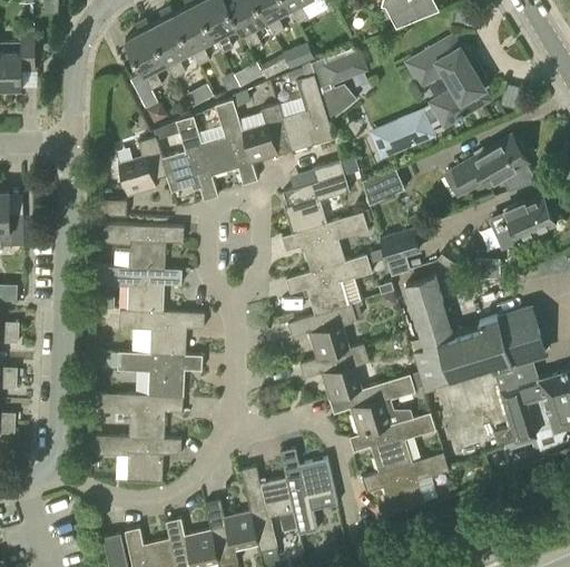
[(197,3),(198,2),(196,0),(185,0),(184,0),(188,8),(174,15),(174,16),(176,21),(192,51),(199,66),(209,61),(202,46),(215,39),(216,38),(200,9),(197,3)]
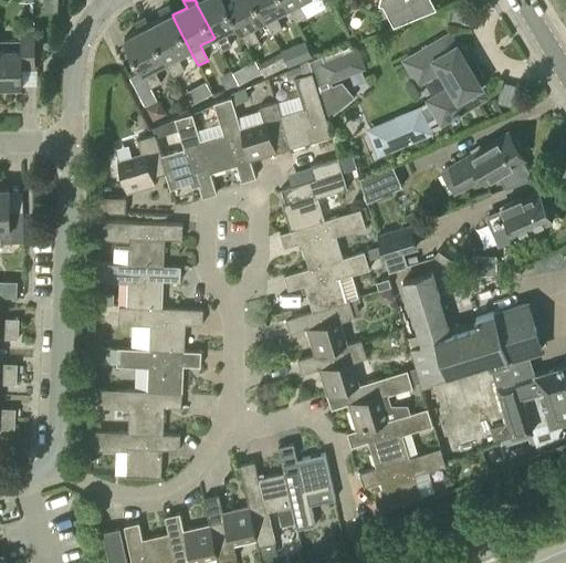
[(224,0),(201,0),(197,2),(196,3),(199,9),(215,38),(213,39),(221,53),(231,49),(223,33),(237,27),(238,25),(224,0)]
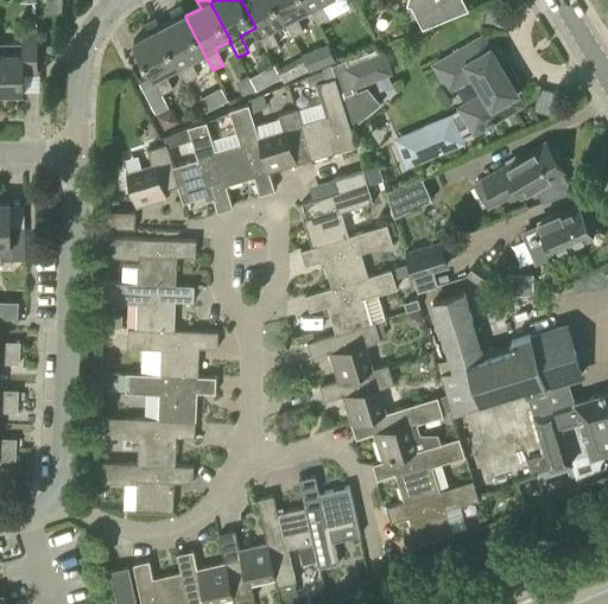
[(273,0),(241,0),(255,27),(254,29),(267,52),(278,48),(270,31),(285,23),(273,0)]
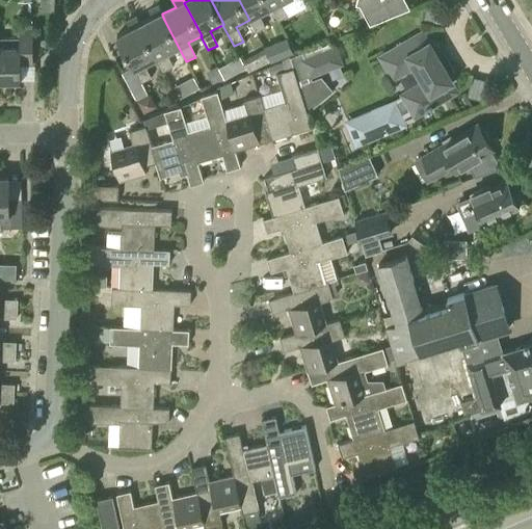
[(272,8),(267,0),(239,0),(249,20),(257,34),(265,29),(258,16),(270,8),(272,8)]
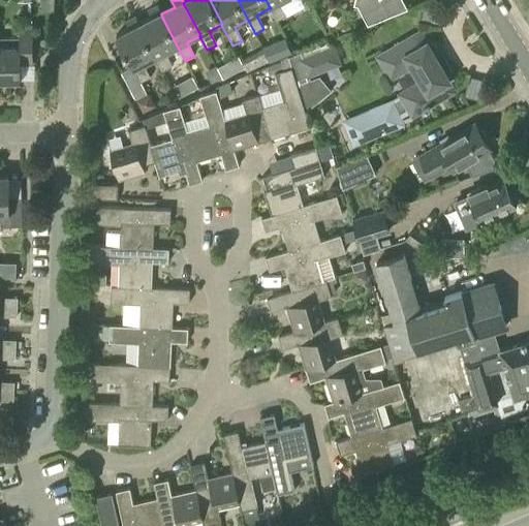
[(266,0),(271,8),(269,8),(276,23),(286,18),(279,4),(285,0),(266,0)]
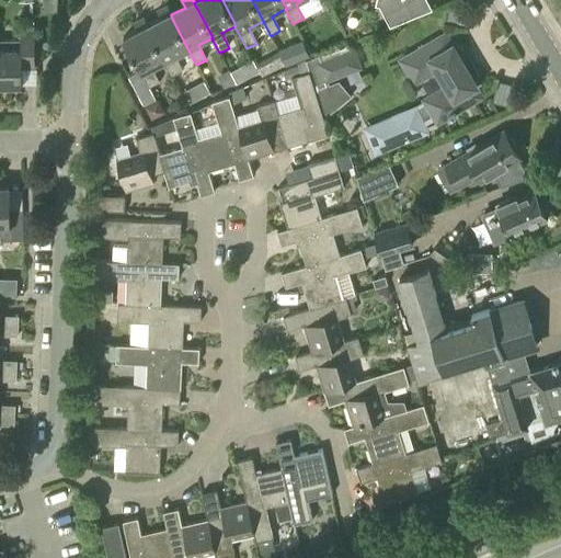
[(377,0),(376,8),(379,8),(385,18),(418,0),(377,0)]
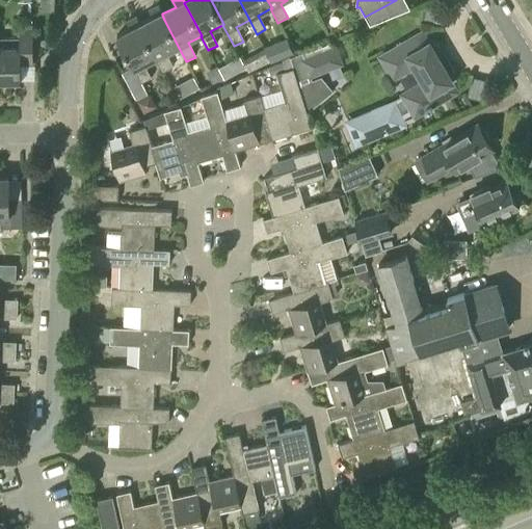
[(162,15),(162,14),(159,7),(150,12),(153,19),(140,25),(139,26),(142,31),(157,59),(156,59),(163,74),(174,69),(165,54),(179,48),(164,20),(162,15)]
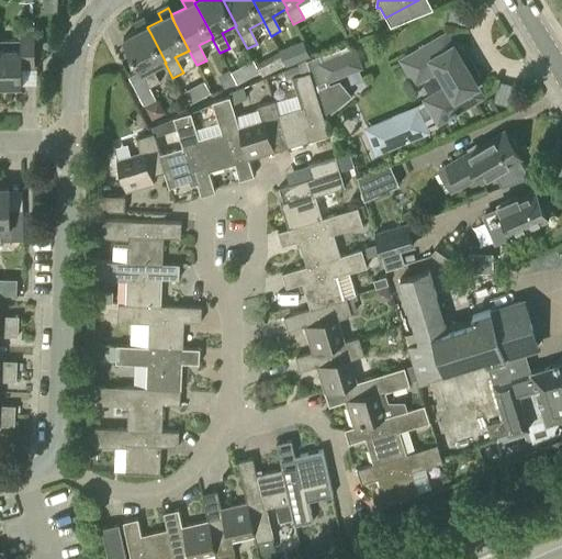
[(149,89),(159,84),(153,69),(165,63),(166,63),(150,33),(147,28),(148,26),(145,20),(135,25),(138,32),(124,40),(142,74),(149,89)]
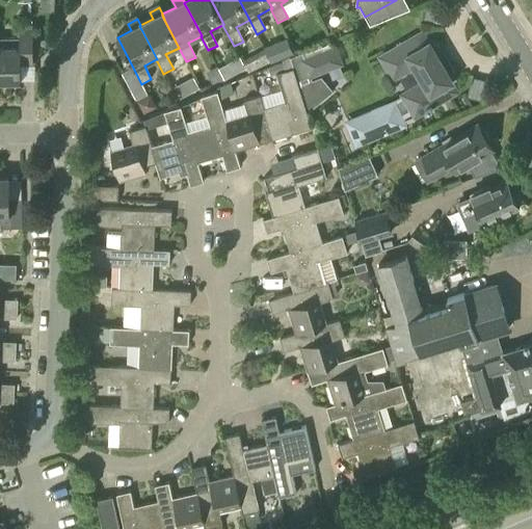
[(20,28),(20,40),(0,40),(0,82),(1,82),(4,86),(16,86),(18,82),(21,82),(21,68),(33,68),(32,28),(20,28)]
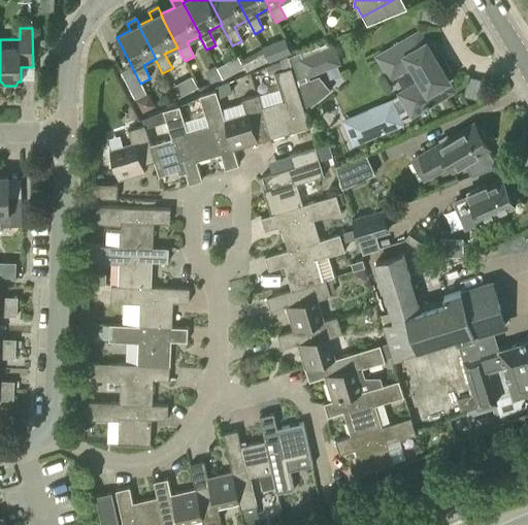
[(420,47),(414,38),(378,59),(391,79),(411,67),(421,84),(400,96),(400,97),(393,101),(340,122),(352,150),(404,128),(401,120),(410,115),(413,117),(448,96),(441,86),(448,81),(426,44),(420,47)]
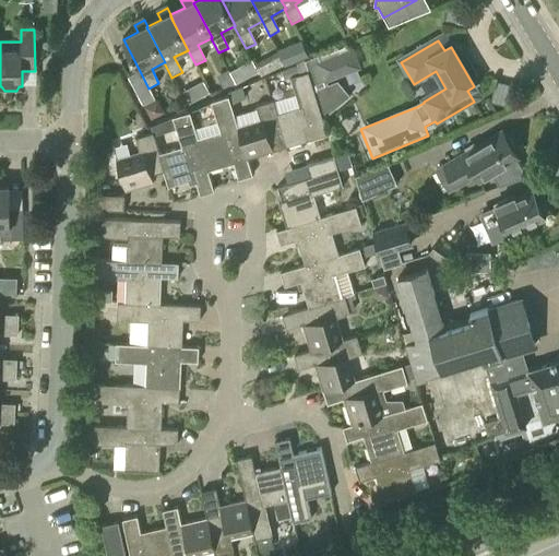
[(278,54),(285,67),(308,58),(301,43),(277,52),(278,54)]
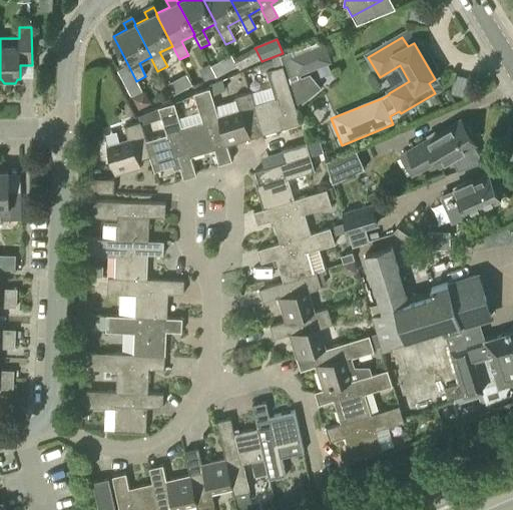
[(283,68),(296,112),(321,90),(310,76),(301,80),(300,77),(332,65),(324,46),(293,58),(292,53),(280,58),(283,66),(283,68)]
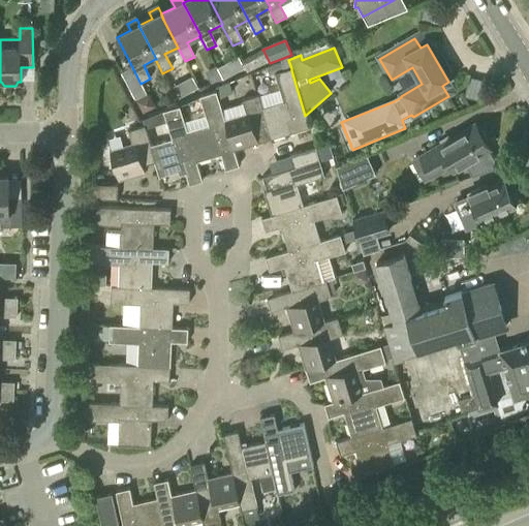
[(247,75),(270,63),(263,51),(241,63),(247,75)]
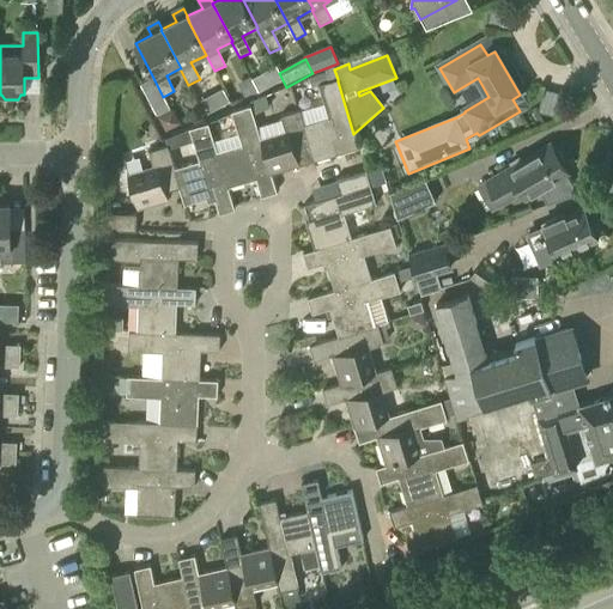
[(263,74),(252,80),(258,92),(259,93),(271,86),(263,74)]
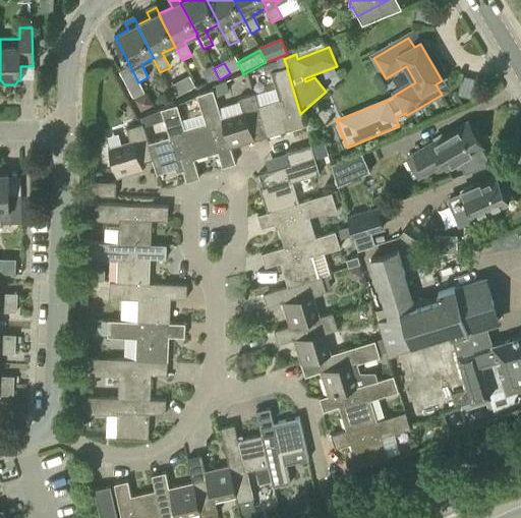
[(213,67),(203,72),(209,84),(219,78),(214,68),(213,67)]
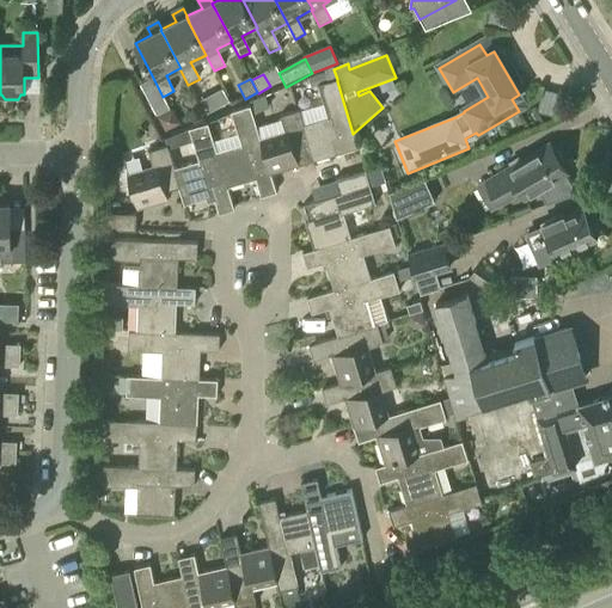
[(337,81),(317,87),(328,121),(303,128),(313,163),(357,149),(353,134),(337,81)]
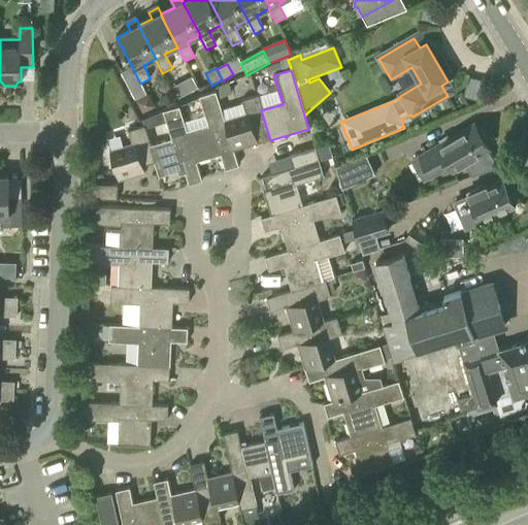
[(177,83),(180,94),(200,88),(197,76),(177,83)]
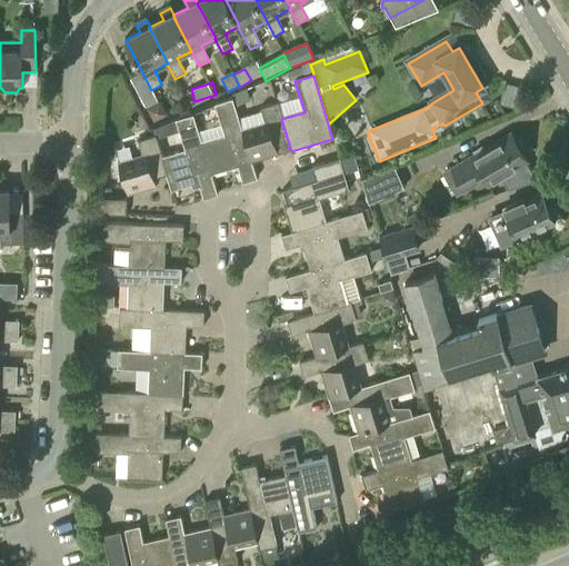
[(240,131),(241,131),(232,99),(216,105),(225,136),(201,142),(210,175),(236,168),(240,185),(256,180),(250,164),(248,156),(240,131)]
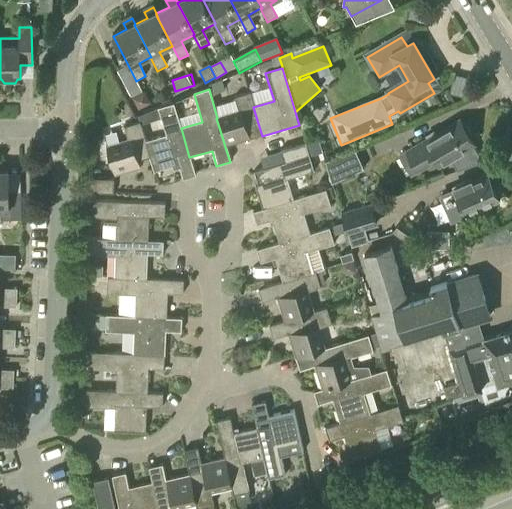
[(144,93),(132,100),(138,112),(150,106),(144,93)]
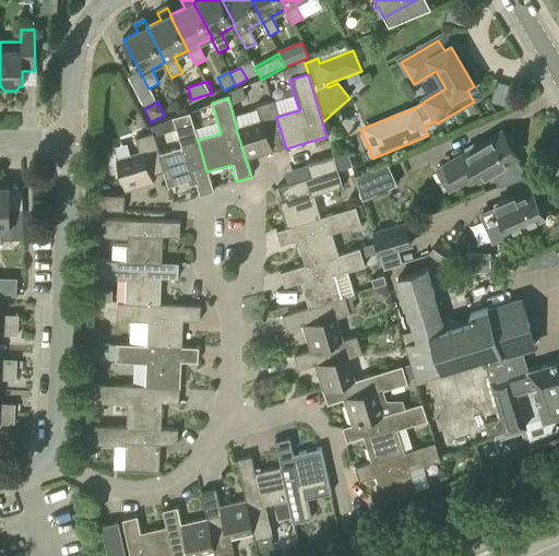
[(286,149),(276,117),(272,102),(254,107),(259,122),(237,129),(236,129),(244,153),(246,161),(286,149)]
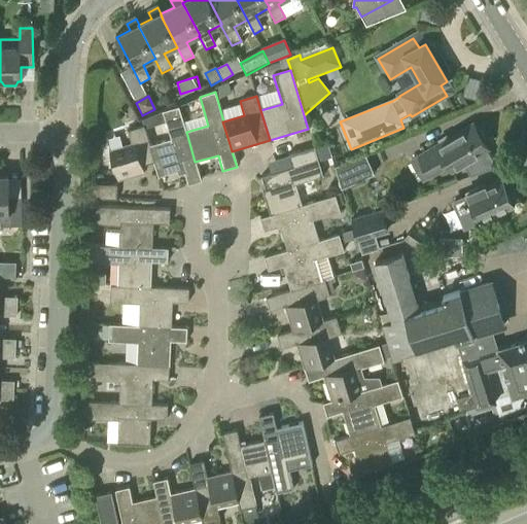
[(186,132),(179,107),(163,112),(171,140),(149,146),(148,146),(153,163),(157,177),(182,170),(186,185),(201,181),(195,162),(186,132)]
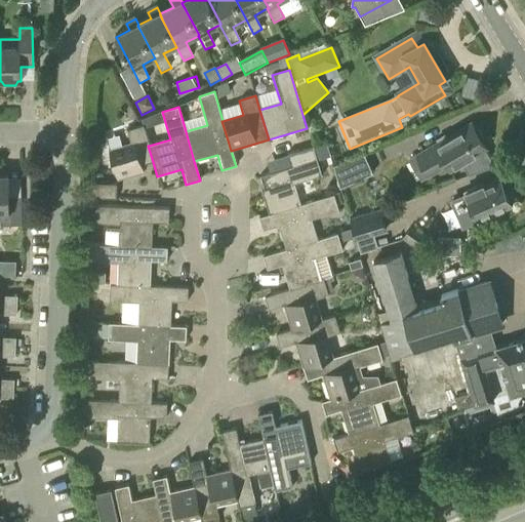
[(469,177),(494,167),(486,153),(487,152),(482,144),(483,142),(478,133),(476,132),(471,123),(446,138),(445,136),(436,142),(437,144),(414,157),(415,157),(408,161),(421,184),(428,179),(429,179),(446,169),(449,174),(461,167),(469,177)]
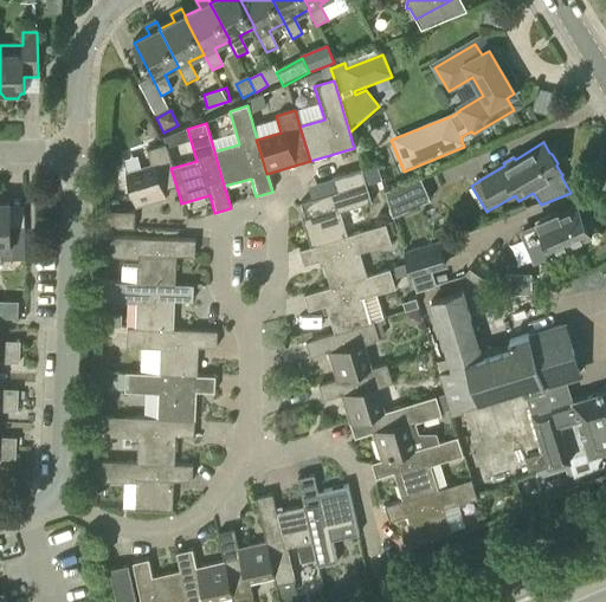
[(171,168),(172,168),(166,146),(147,151),(152,167),(126,174),(135,208),(163,199),(161,192),(176,187),(171,168)]
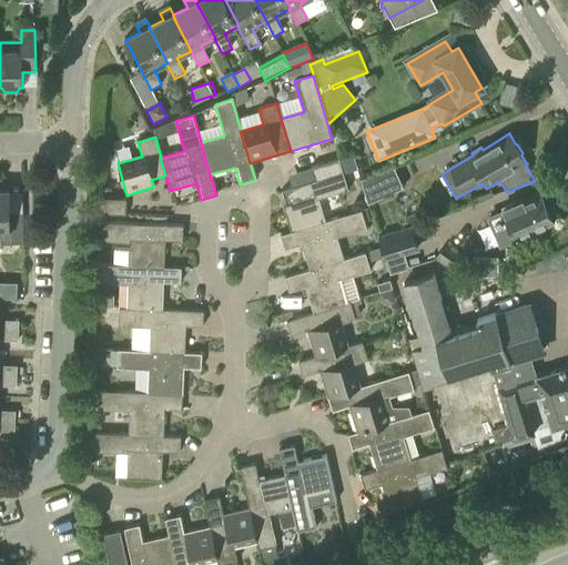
[(310,170),(314,182),(282,192),(286,208),(283,209),(290,233),(322,223),(315,201),(346,192),(337,160),(310,170)]
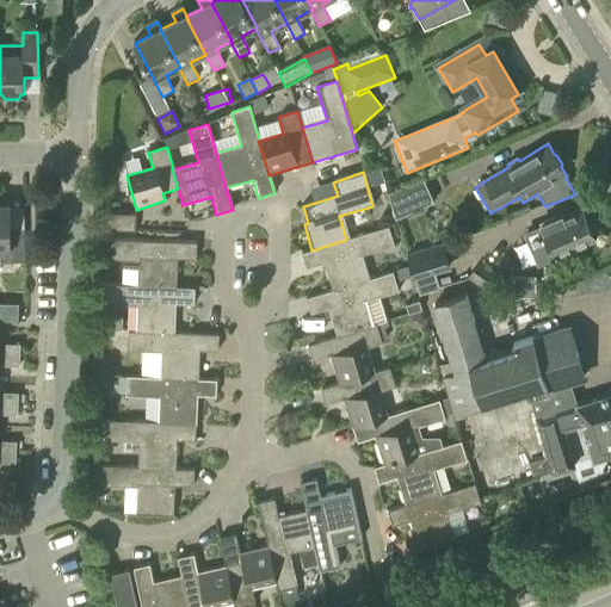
[(396,221),(434,203),(424,179),(388,194),(396,221)]
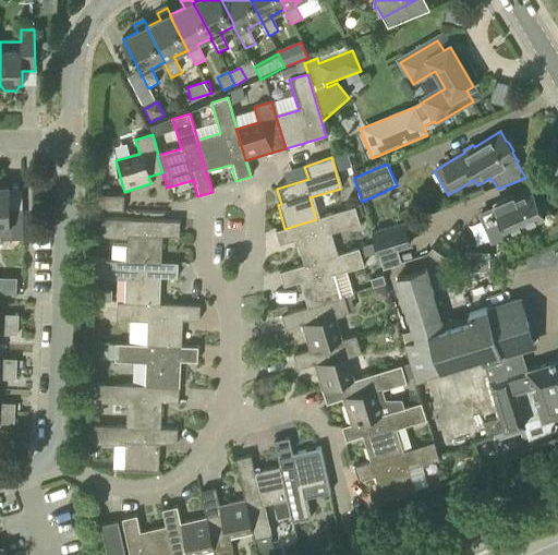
[(0,186),(0,229),(0,230),(0,242),(22,242),(22,212),(9,212),(9,188),(0,186)]
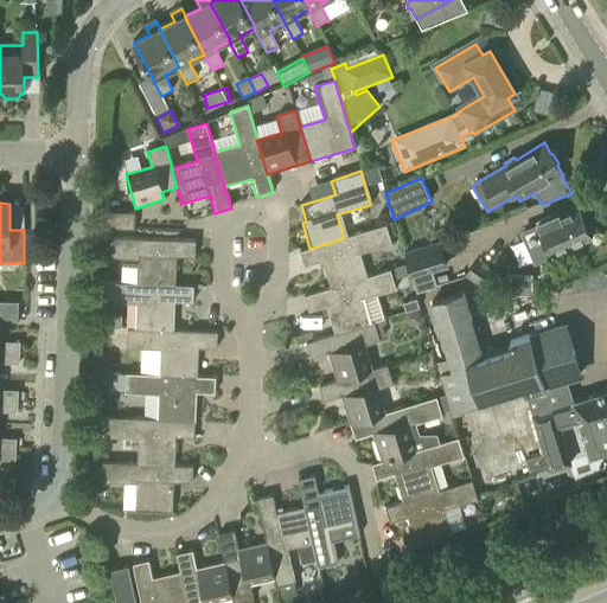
[(592,237),(577,209),(560,217),(558,215),(538,223),(540,226),(523,235),(536,263),(592,237)]
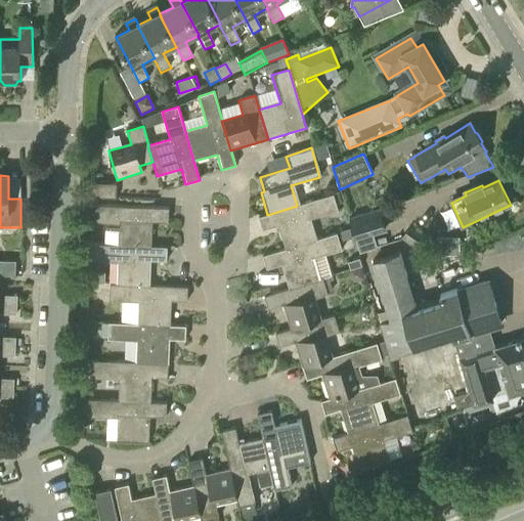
[(116,200),(116,185),(92,184),(91,199),(116,200)]
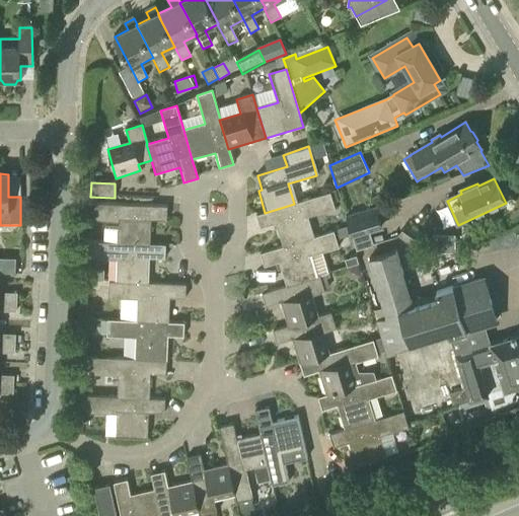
[(313,238),(312,238),(306,218),(335,209),(329,193),(294,204),(265,213),(256,216),(261,229),(276,224),(283,247),(283,248),(313,238)]
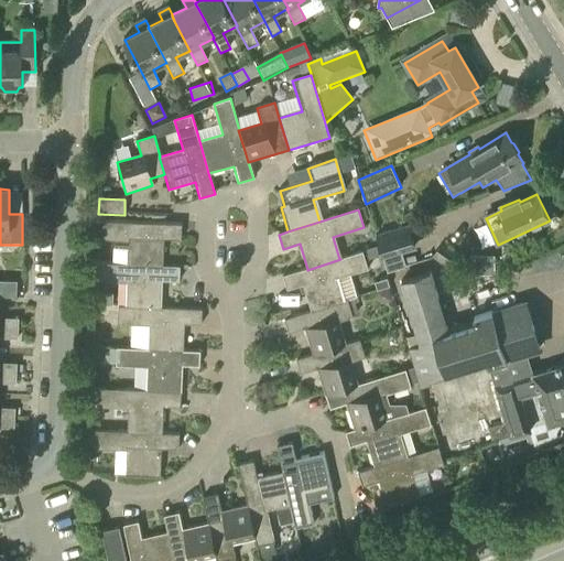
[(112,250),(112,263),(128,263),(162,265),(163,238),(181,239),(181,225),(97,222),(97,240),(129,241),(128,250),(112,250)]
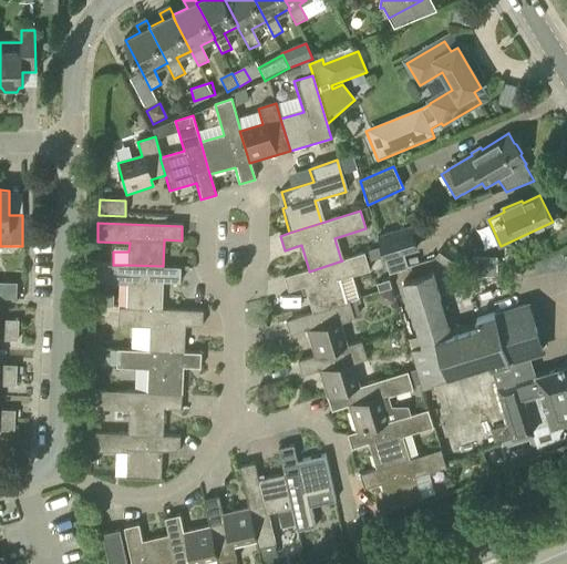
[(390,275),(408,269),(404,256),(419,252),(411,228),(379,238),(390,275)]
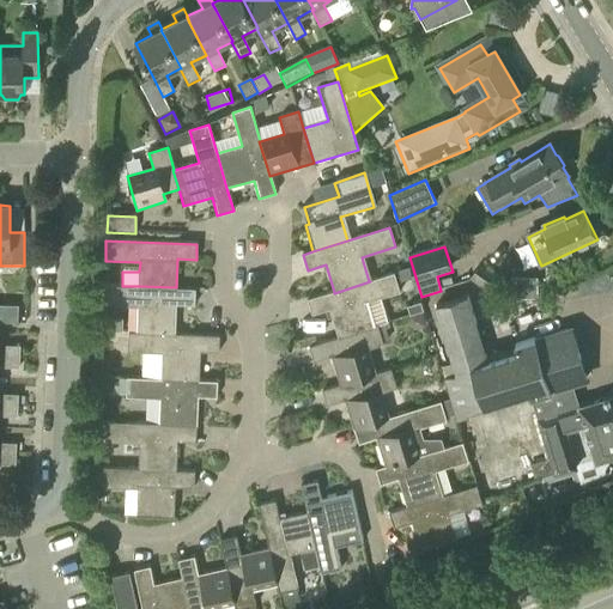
[(489,294),(498,280),(479,267),(469,281),(489,294)]
